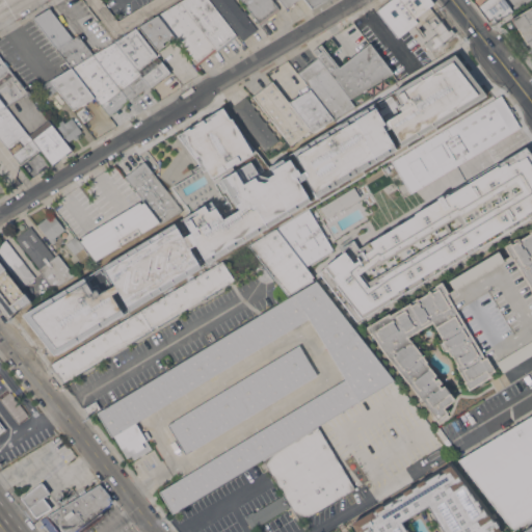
[(175,0),(115,37),(100,17),(86,0),(102,0),(110,10),(118,20),(151,0),(175,0)]
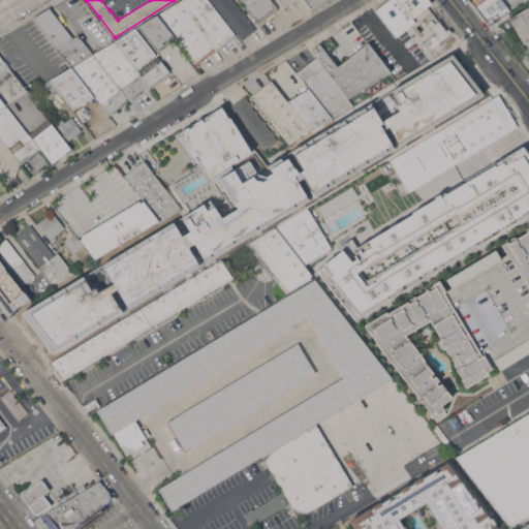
[(183,0),(208,0),(236,35),(216,50),(216,49),(180,2),(183,0)]
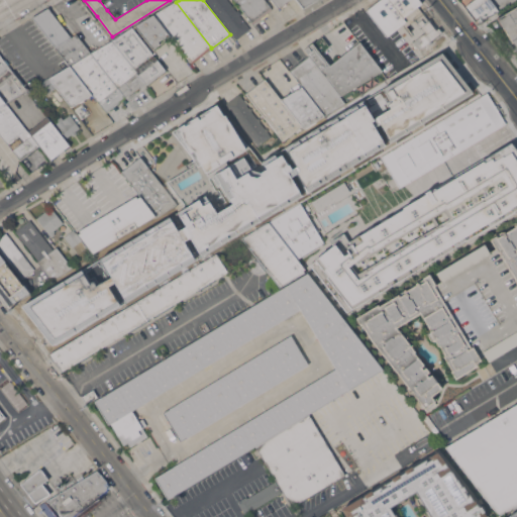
[(206,0),(228,0),(236,11),(238,9),(241,13),(240,14),(250,28),(236,38),(206,0)]
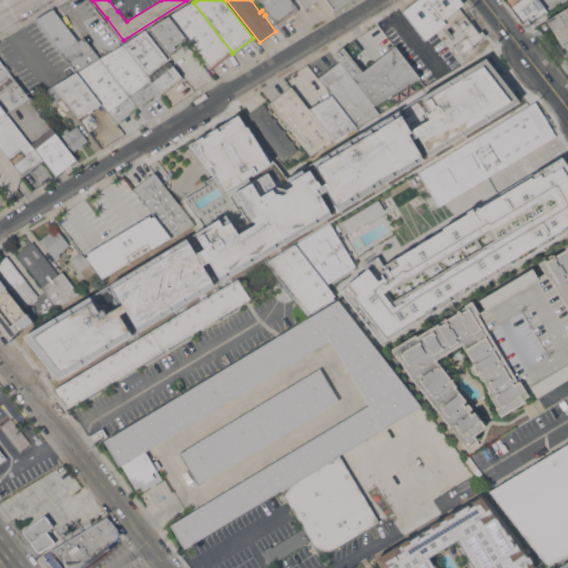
[(292,0),(300,9),(279,26),(259,0),(292,0)]
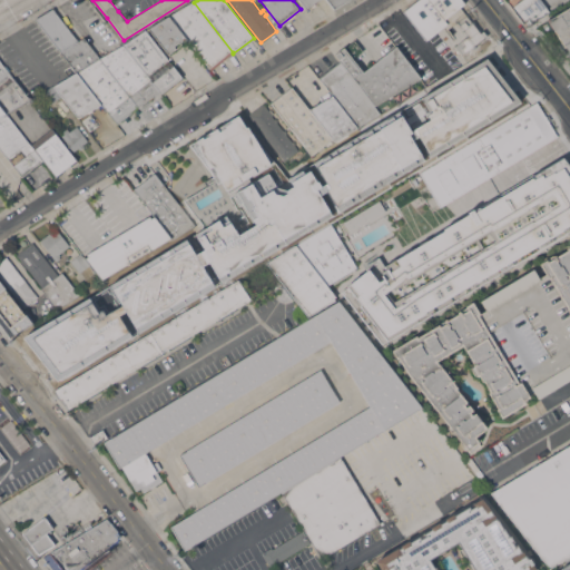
[(318,0),(307,9),(300,0),(318,0)]
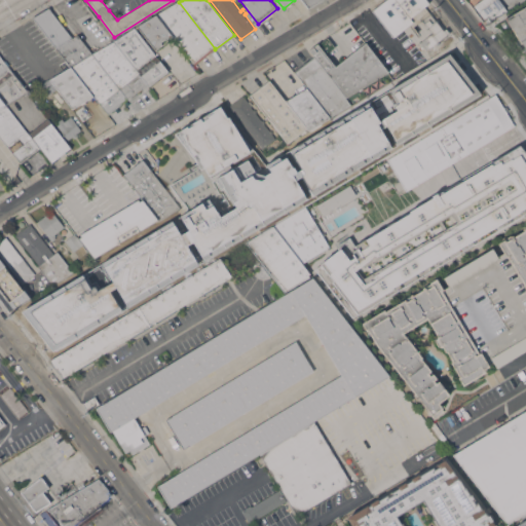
[(322,0),(308,8),(302,0),(322,0)]
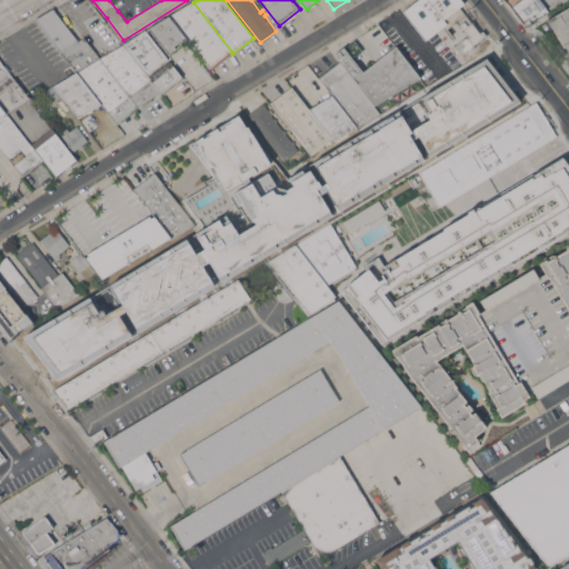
[(403,12),(419,0),(461,0),(481,25),(460,41),(447,23),(426,40),(403,12)]
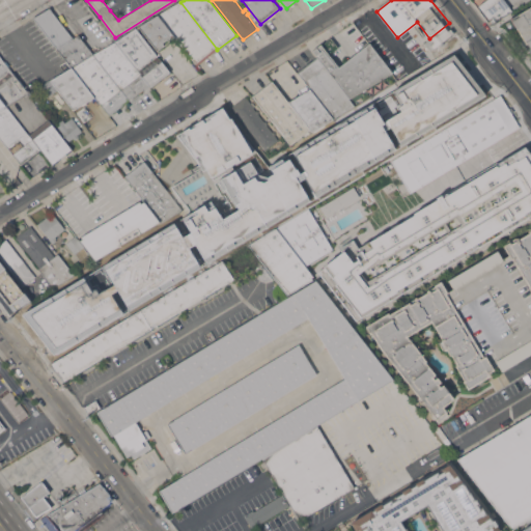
[(529,0),(509,12),(508,11),(495,22),(491,17),(488,19),(478,5),(484,0),(529,0)]
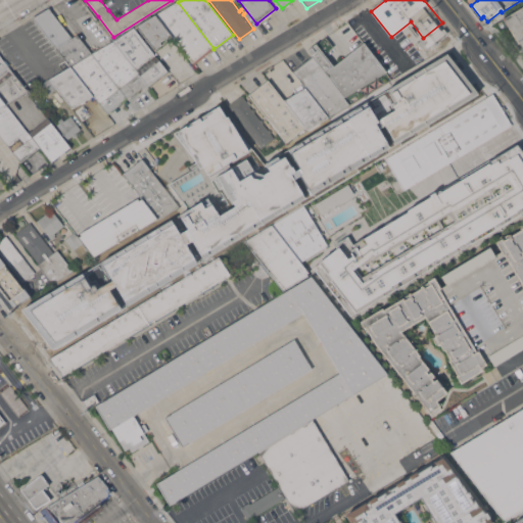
[(214,48),(198,60),(204,69),(200,73),(173,36),(156,15),(178,2),(214,48)]
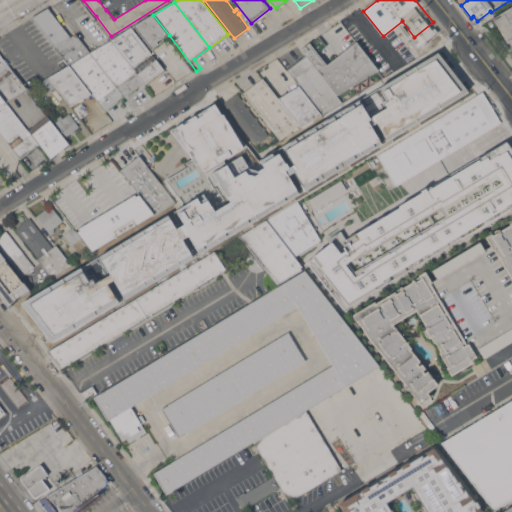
[(511,48),(508,41),(507,42),(498,27),(493,20),(494,19),(492,17),(511,4),(511,48)]
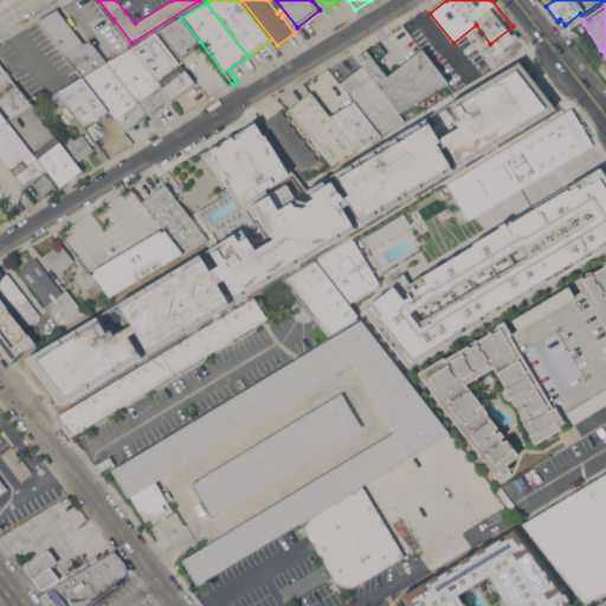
[(62,51),(37,19),(57,8),(81,39),(83,44),(65,56),(62,51)]
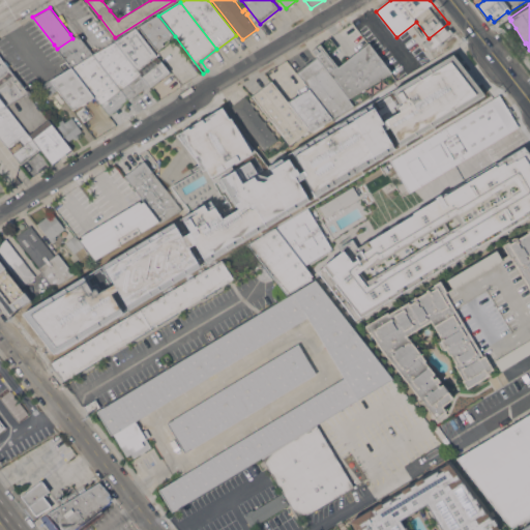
[(169,40),(167,38),(163,42),(164,45),(157,50),(139,27),(158,16),(175,36),(169,40)]
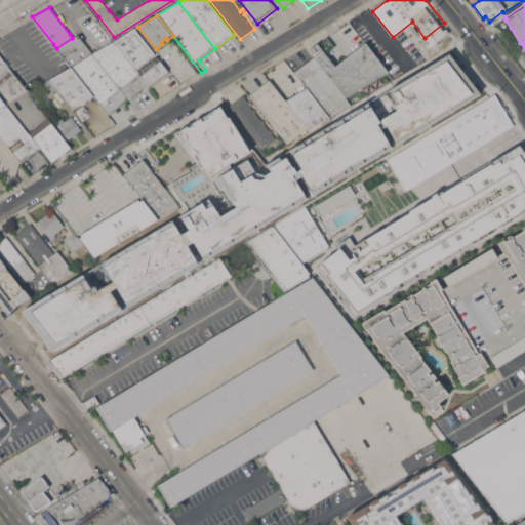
[(134,29),(167,71),(149,85),(148,83),(147,84),(113,41),(134,29)]
